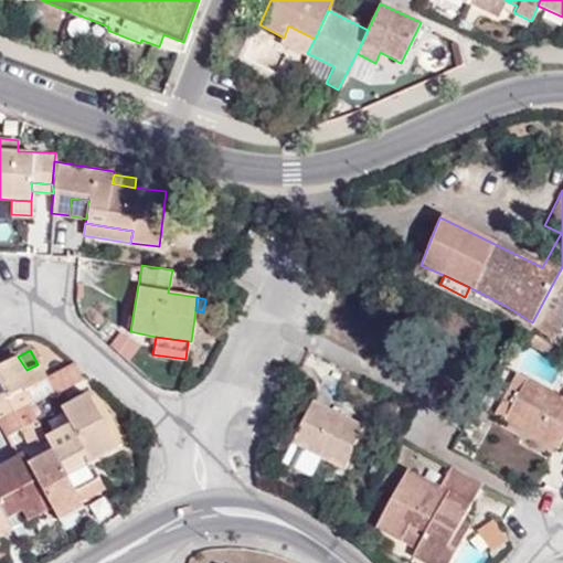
[(45,376),(44,376),(38,364),(27,370),(18,357),(0,367),(0,418),(27,404),(30,402),(24,391),(46,380),(45,376)]
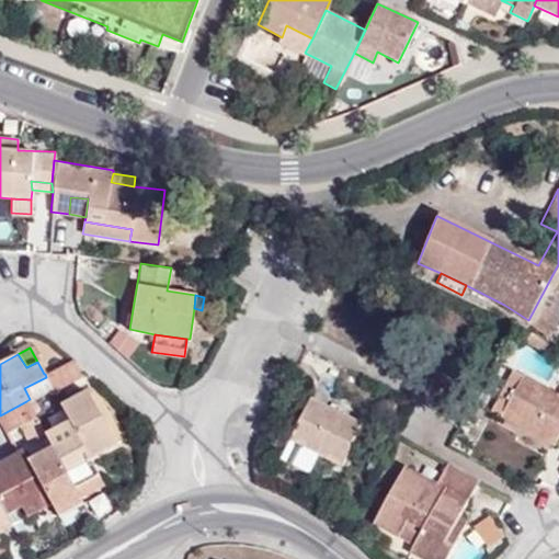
[(81,376),(72,358),(44,374),(45,374),(46,377),(52,387),(53,390),(81,376)]
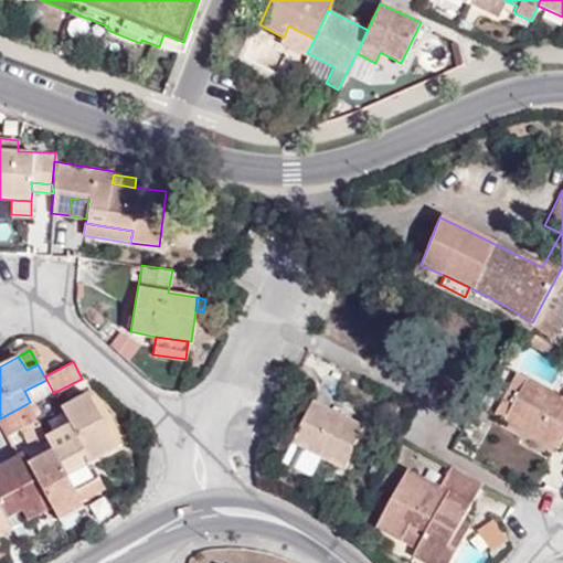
[(562,436),(562,397),(514,371),(492,412),(519,426),(554,446),(558,448),(562,436)]
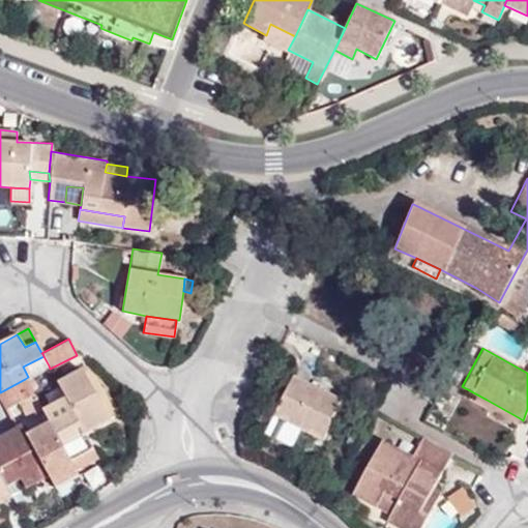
[(83,369),(58,382),(65,399),(85,433),(110,420),(83,369)]
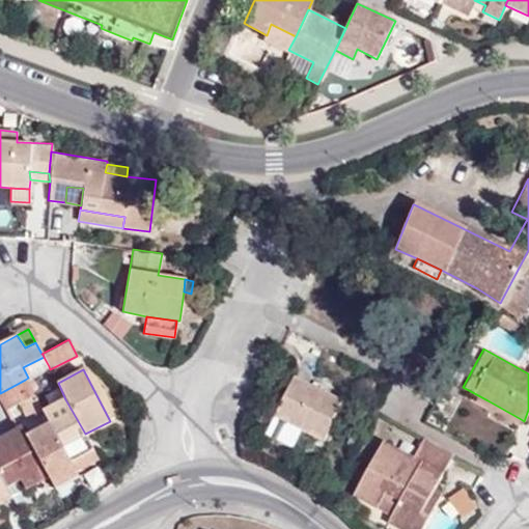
[(293,377),(273,416),(301,429),(323,440),(341,401),(293,377)]
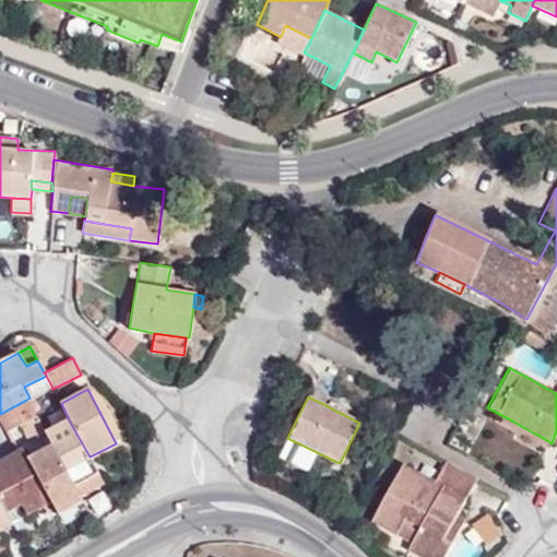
[(26,400),(0,414),(0,419),(7,431),(19,425),(20,424),(36,415),(26,400)]
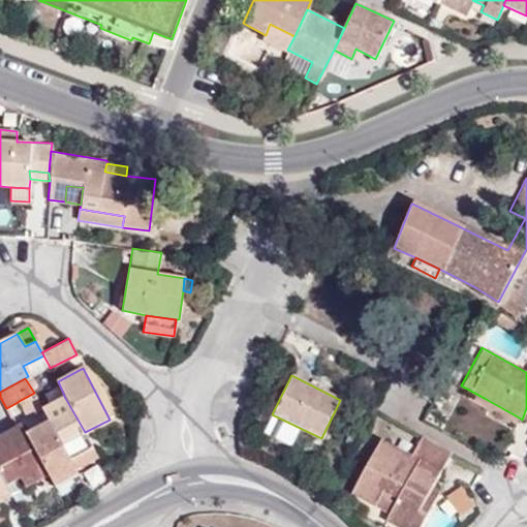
[(34,393),(19,401),(26,415),(41,407),(34,393)]
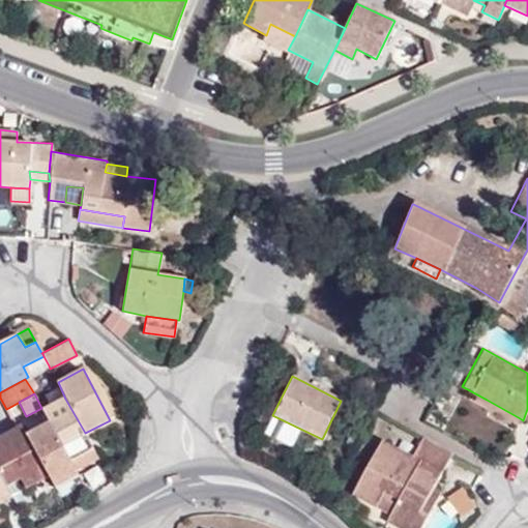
[(69,460),(92,447),(85,434),(85,433),(65,399),(42,411),(50,423),(69,460)]
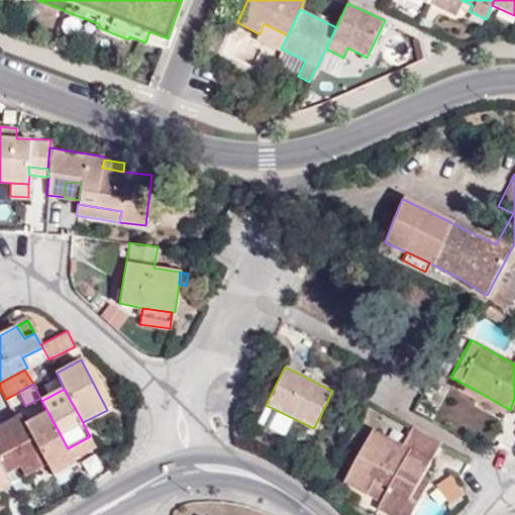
[(507,408),(475,390),(469,403),(500,422),(507,408)]
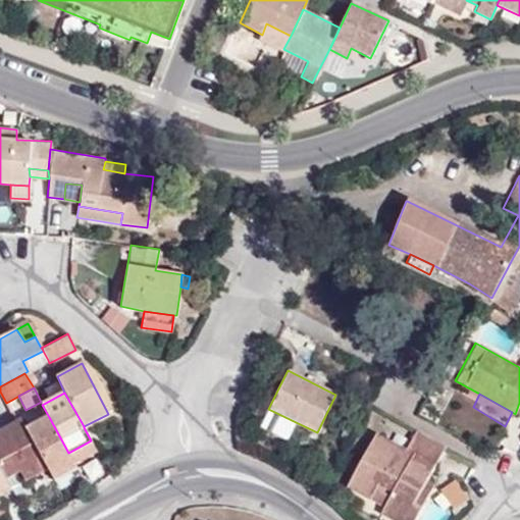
[(296,422),(268,409),(263,417),(292,432),(296,422)]
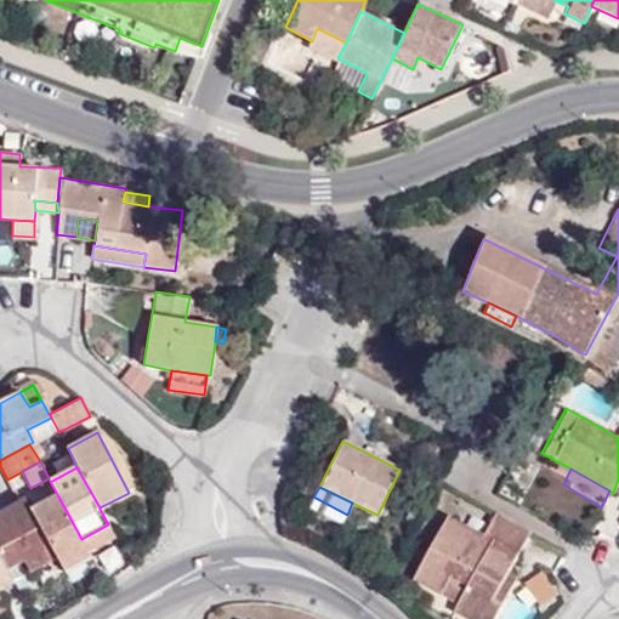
[(56,556),(64,572),(91,557),(89,551),(81,540),(81,539),(58,497),(33,511),(56,556)]
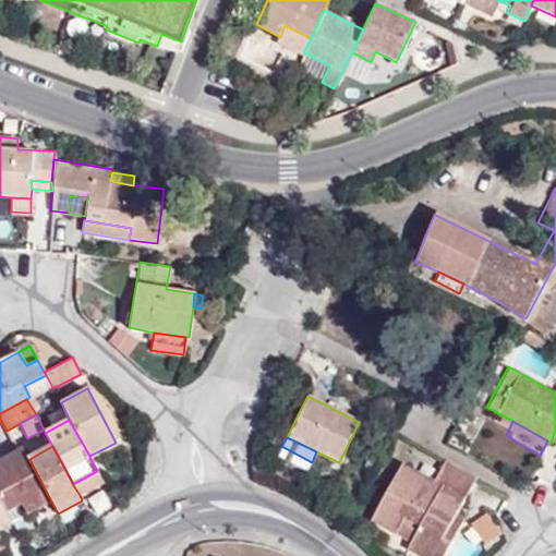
[(0,500),(7,512),(21,505),(26,514),(50,499),(29,459),(23,448),(17,451),(0,461),(0,500)]
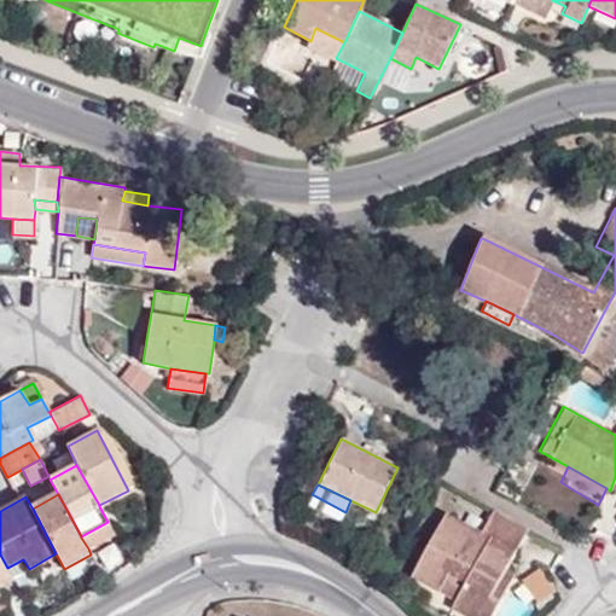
[(506,568),(527,530),(492,511),(480,532),(446,512),(411,575),(439,591),(448,574),(465,585),(454,599),(482,615),(490,615),(507,586),(499,581),(506,568)]
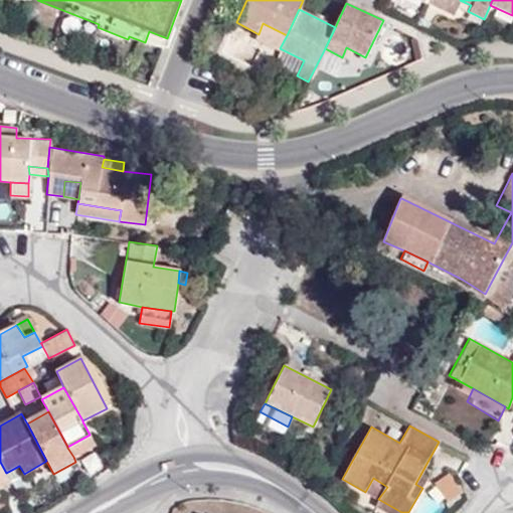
[(73,457),(95,446),(96,444),(91,436),(90,435),(67,447),(67,448),(73,457)]
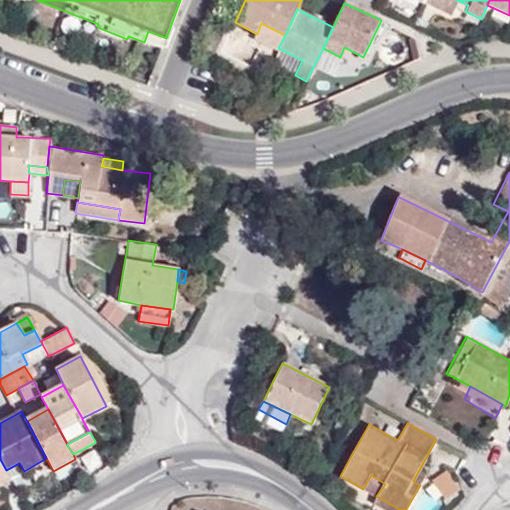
[(0,485),(11,480),(6,470),(0,459),(0,485)]
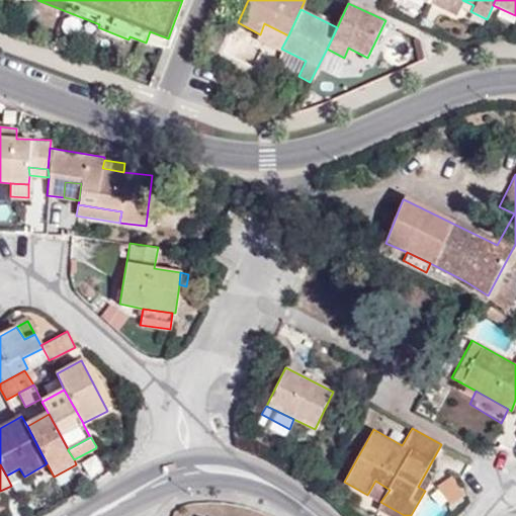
[(440,483),(452,502),(467,493),(454,474),(440,483)]
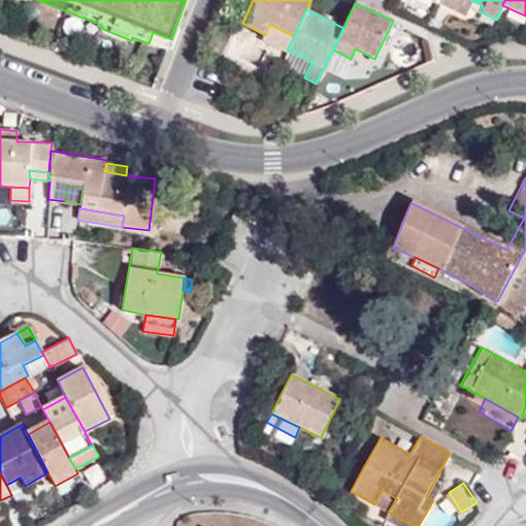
[(440,489),(432,485),(426,496),(433,500),(440,489)]
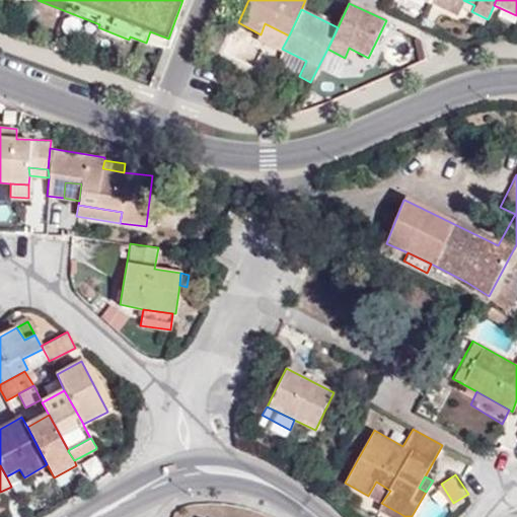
[(376,482),(368,496),(381,503),(390,491),(376,482)]
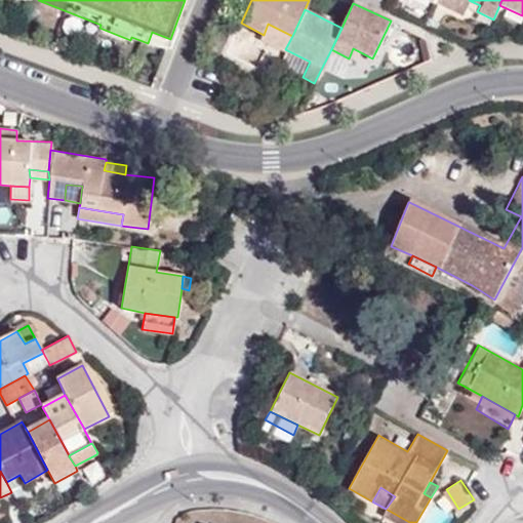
[(409,522),(386,509),(383,516),(395,522),(409,522)]
